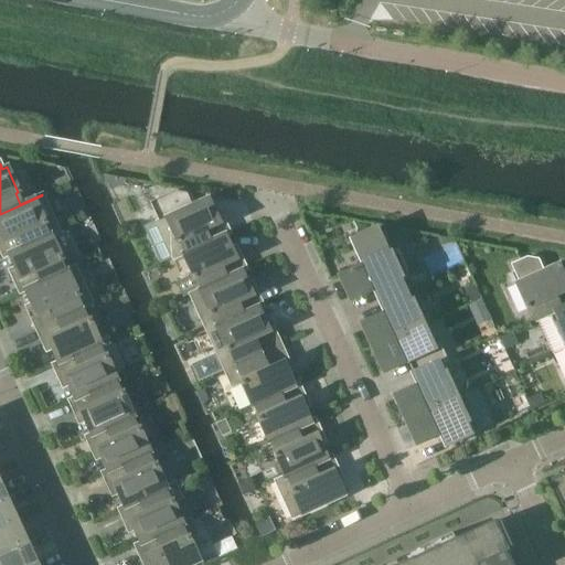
[(103,174),(102,174),(109,190),(124,183),(124,179),(103,174)]
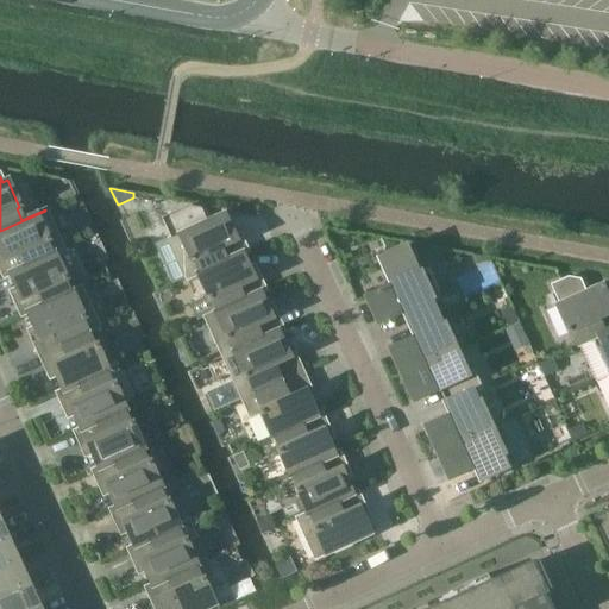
[(168,239),(186,280),(246,251),(238,231),(232,233),(224,214),(205,223),(199,209),(188,207),(162,219),(171,238),(168,239)]
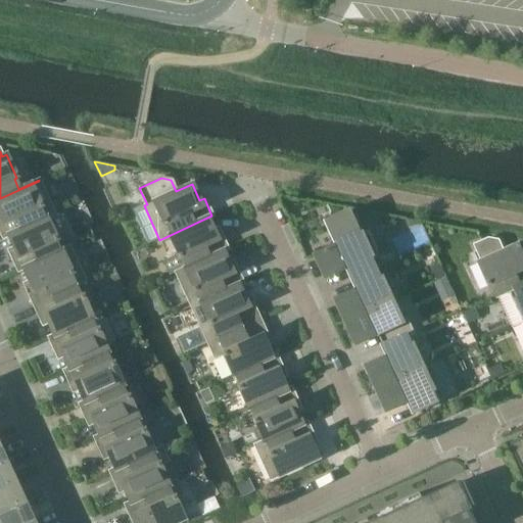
[(0,233),(2,238),(54,214),(39,181),(0,198),(0,233)]
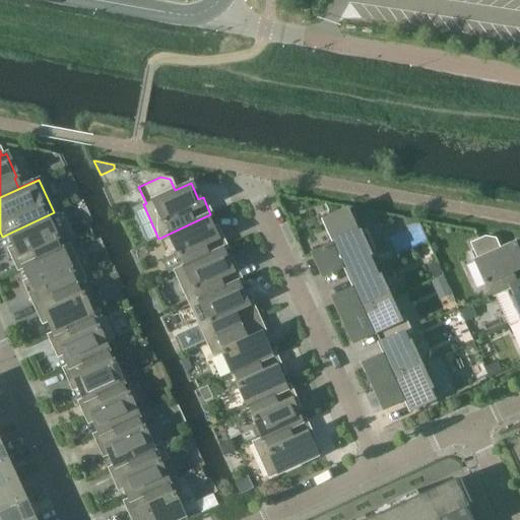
[(351,277),(382,263),(395,258),(389,245),(377,251),(367,230),(360,233),(350,212),(345,211),(325,220),(335,244),(314,254),(325,277),(346,267),(351,277)]
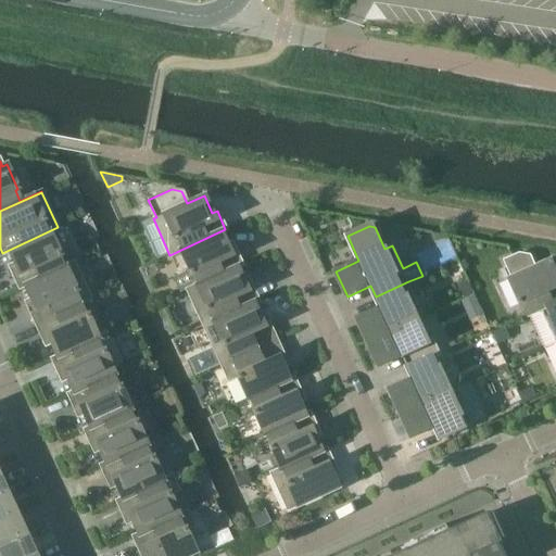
[(58,228),(58,227),(2,253),(2,254),(8,252),(14,268),(10,270),(19,289),(74,263),(74,262),(63,267),(58,256),(60,255),(50,232),(58,228)]
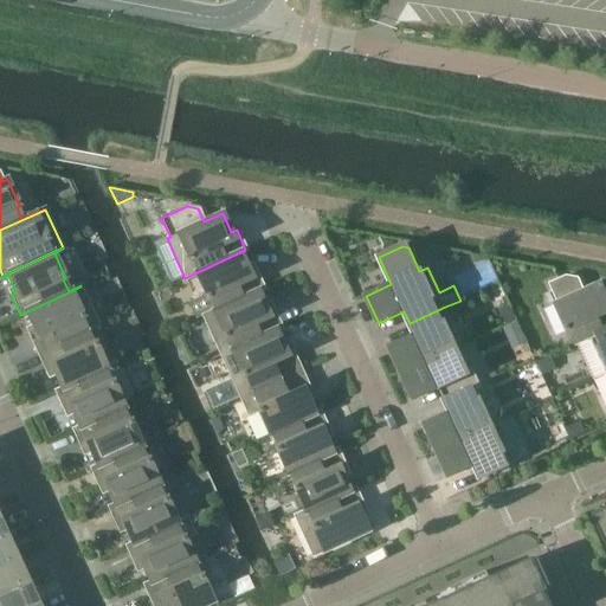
[(246,251),(245,250),(185,278),(186,279),(194,275),(206,300),(208,298),(214,310),(202,316),(263,289),(255,269),(249,271),(240,253),(246,251)]
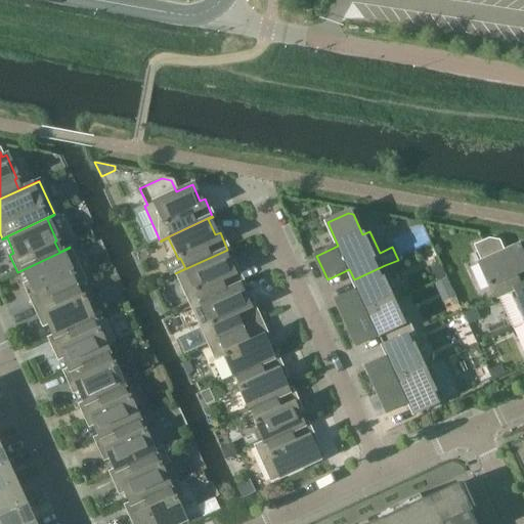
[(493,286),(498,297),(523,285),(523,252),(521,246),(505,253),(499,242),(490,239),(476,247),(483,262),(481,264),(491,287),(493,286)]
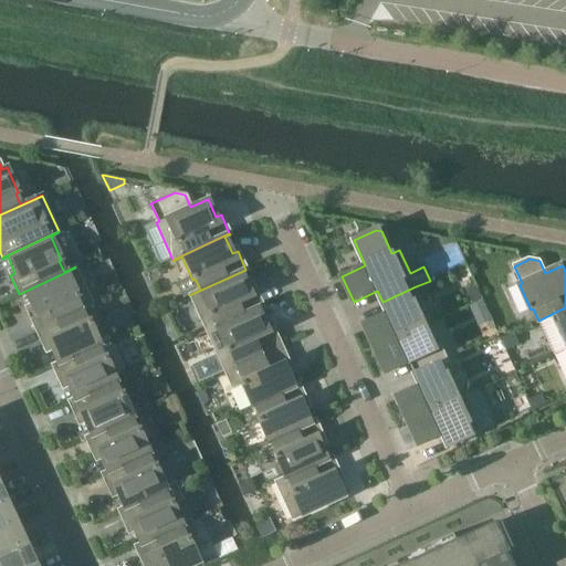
[(35,329),(92,304),(75,268),(19,294),(24,293),(31,308),(27,311),(35,329)]
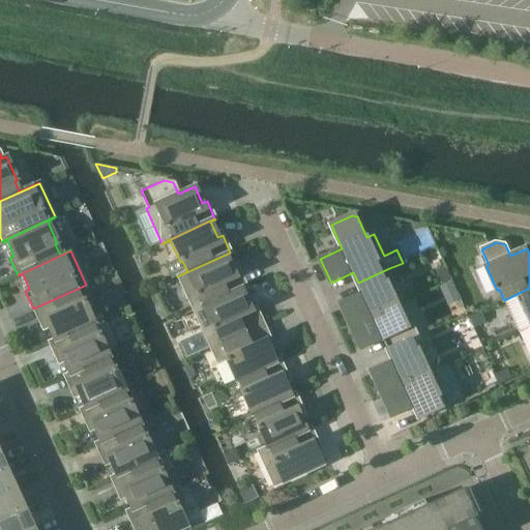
[(231,254),(230,253),(177,276),(193,311),(245,287),(238,269),(233,271),(226,256),(231,254)]
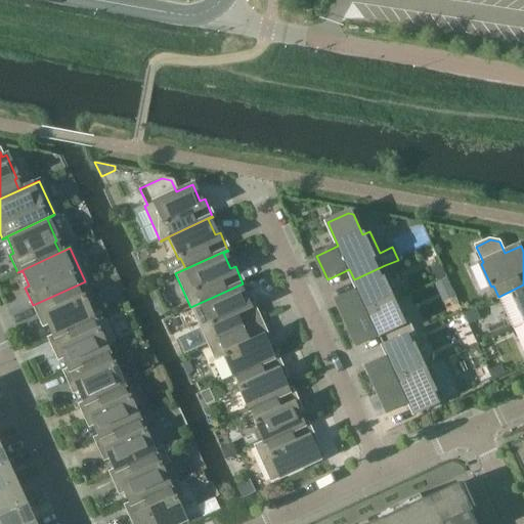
[(348,323),(400,299),(385,265),(354,279),(358,291),(337,300),(348,323)]
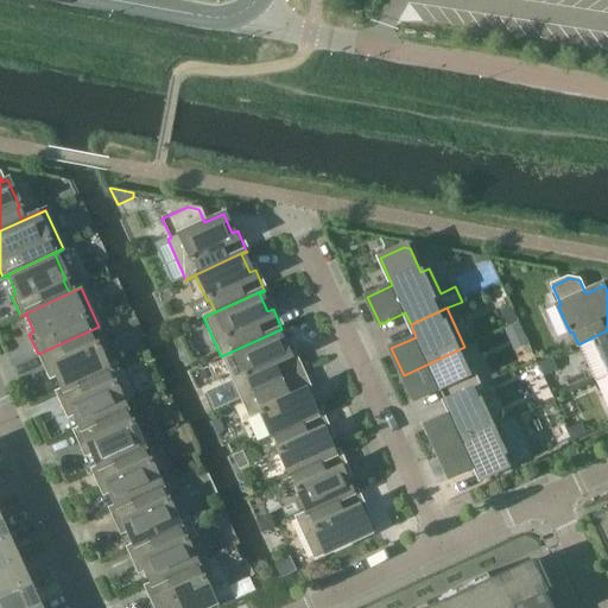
[(519,323),(505,329),(513,350),(529,344),(519,323)]
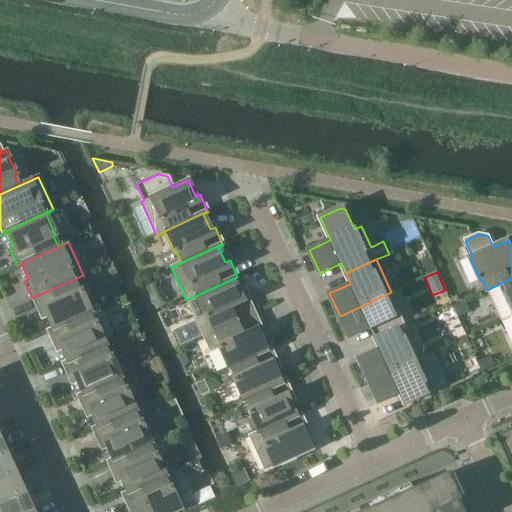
[(83,276),(83,275),(32,298),(40,315),(44,313),(51,328),(46,330),(47,331),(90,311),(80,289),(78,290),(74,280),(83,276)]
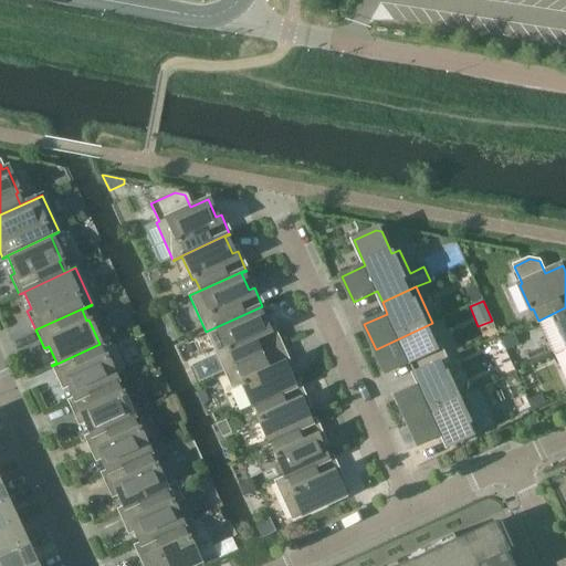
[(263,306),(262,306),(206,332),(223,371),(281,345),(271,323),(265,325),(258,308),(263,306)]
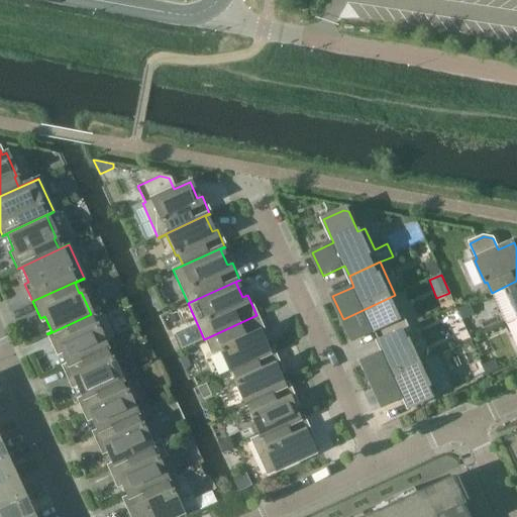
[(516,281),(492,293),(493,294),(504,289),(516,318),(516,281)]
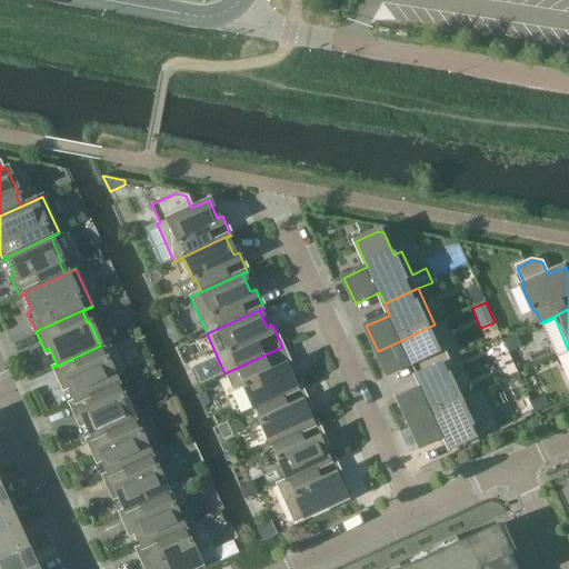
[(418,377),(451,361),(445,348),(440,350),(430,328),(436,326),(435,325),(378,351),(389,377),(412,366),(418,377)]
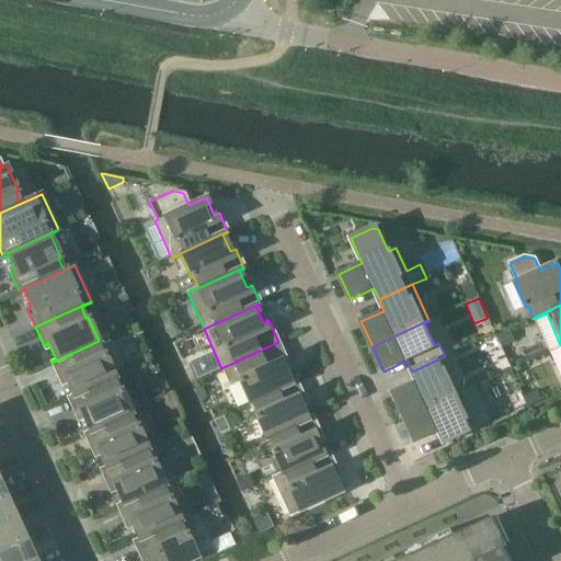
[(510,330),(497,335),(503,346),(515,341),(510,330)]
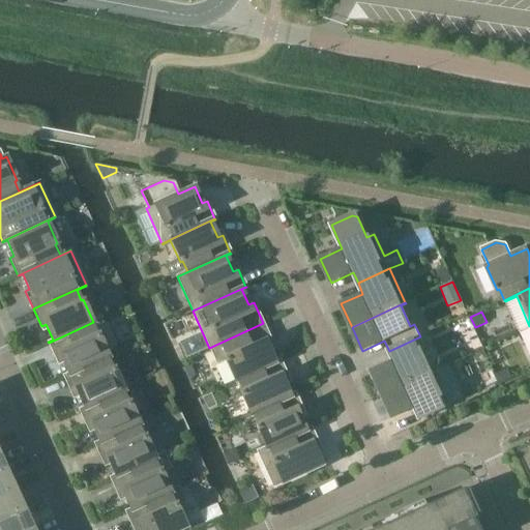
[(94,323),(93,322),(49,343),(57,360),(61,358),(68,374),(63,376),(64,377),(109,356),(98,333),(96,334),(92,324),(94,323)]
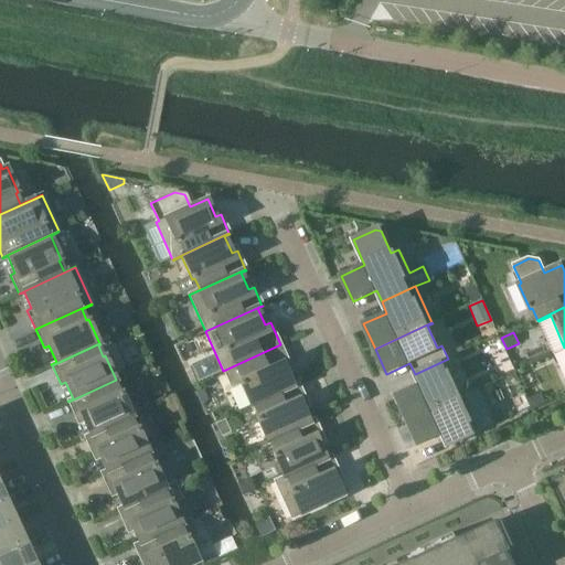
[(290,366),(280,344),(223,371),(232,387),(240,384),(249,406),(298,384),(297,383),(292,385),(285,369),(290,366)]
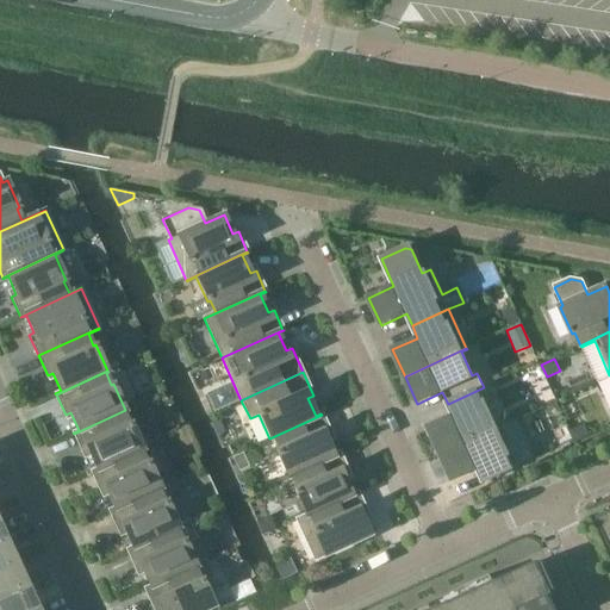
[(440,454),(502,427),(502,425),(496,428),(485,404),(491,402),(484,387),(448,404),(453,416),(428,428),(440,454)]
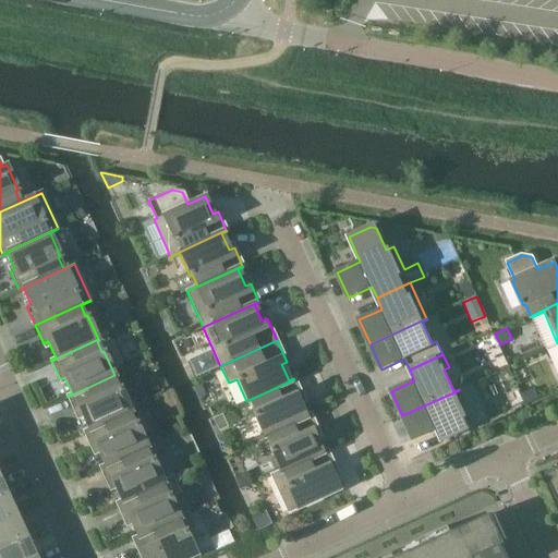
[(116,376),(114,375),(68,397),(75,415),(81,413),(88,429),(83,432),(84,433),(131,410),(120,386),(118,387),(113,377),(116,376)]
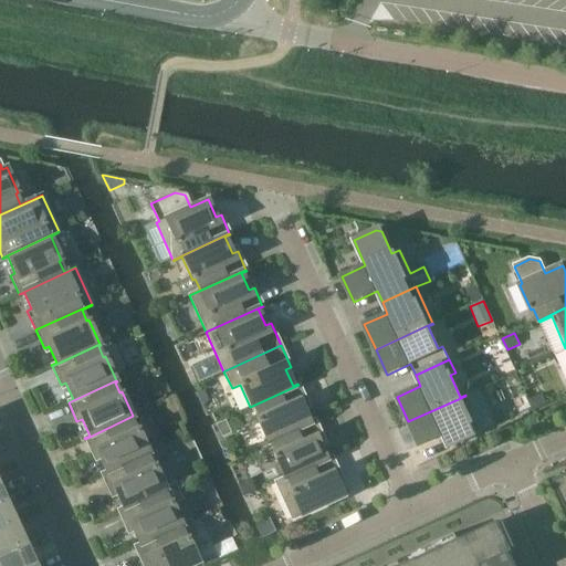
[(307,404),(299,385),(250,407),(251,408),(253,407),(258,417),(255,418),(266,442),(315,420),(314,420),(310,422),(302,406),(307,404)]
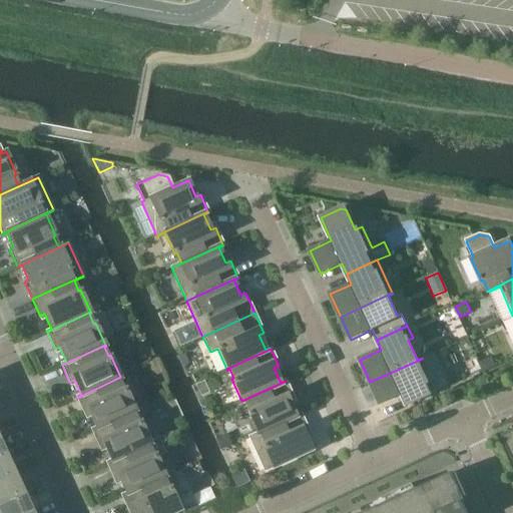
[(184,354),(177,357),(181,366),(188,363),(184,354)]
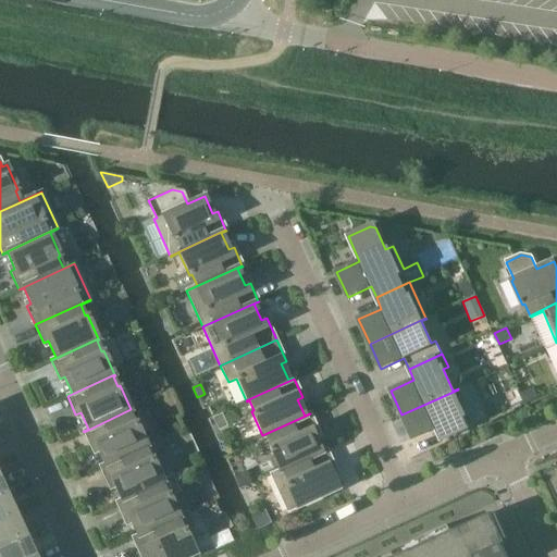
[(533,388),(521,394),(527,404),(539,398),(533,388)]
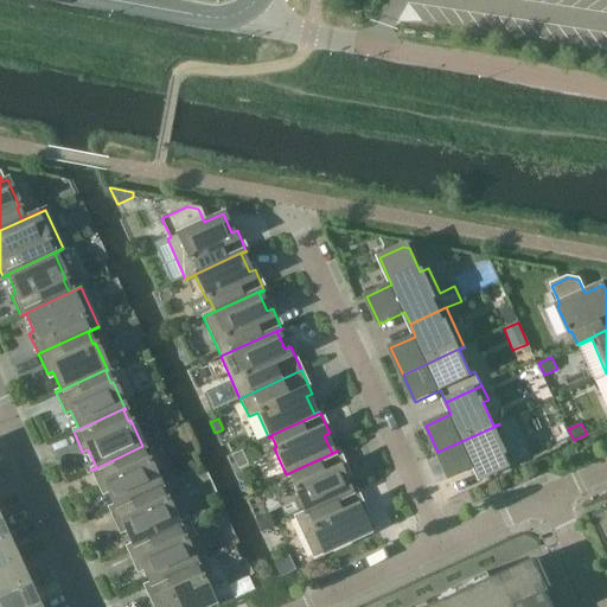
[(518,464),(499,425),(438,452),(451,479),(475,467),(481,480),(518,464)]
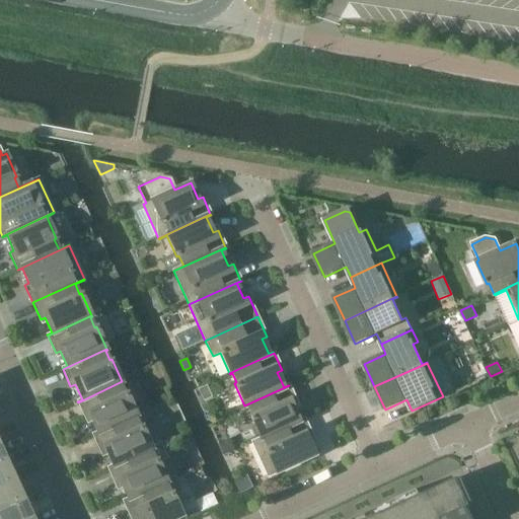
[(123,382),(122,381),(78,402),(85,419),(90,417),(97,432),(92,434),(93,435),(137,415),(127,392),(125,393),(120,383),(123,382)]
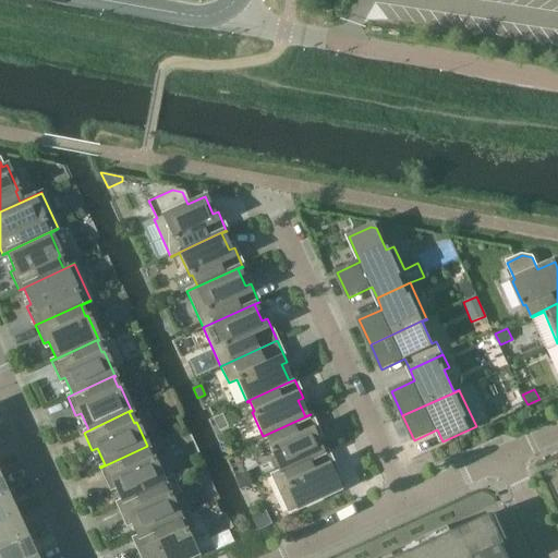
[(221,413),(213,417),(218,429),(227,425),(221,413)]
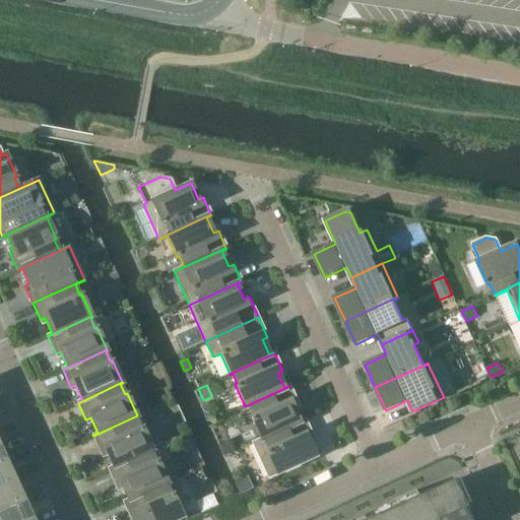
[(298,403),(289,386),(245,406),(246,407),(248,406),(252,416),(250,417),(260,439),(252,443),(253,444),(305,419),(304,418),(300,420),(293,405),(298,403)]
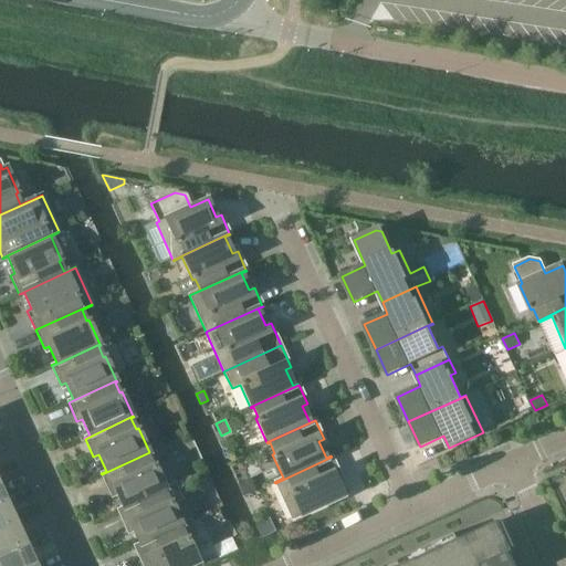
[(150,453),(149,452),(102,474),(109,493),(115,491),(123,507),(117,510),(118,511),(175,484),(166,488),(155,464),(153,465),(147,454),(150,453)]
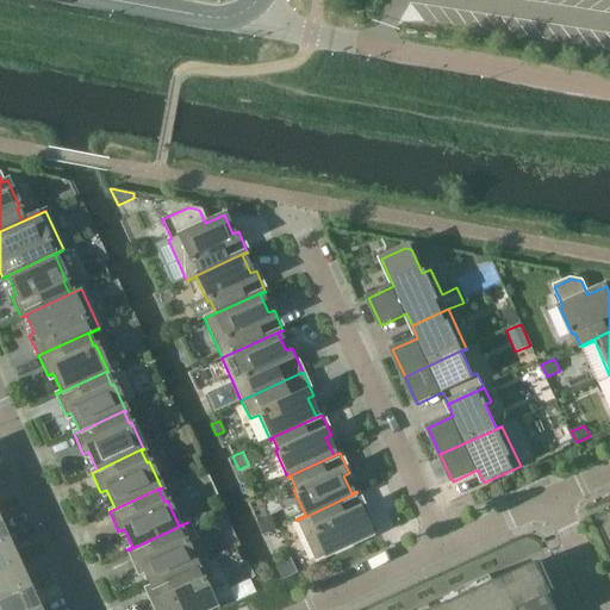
[(367,512),(358,492),(297,521),(315,560),(371,535),(361,515),(367,512)]
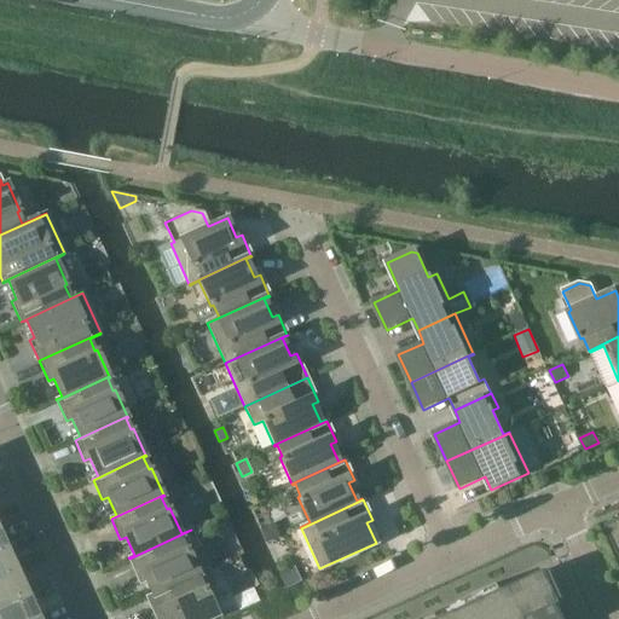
[(618,520),(606,526),(618,555),(618,520)]
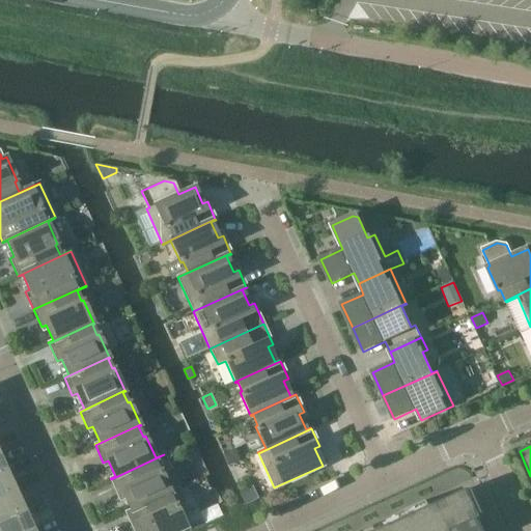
[(234,449),(223,453),(228,465),(239,460),(234,449)]
